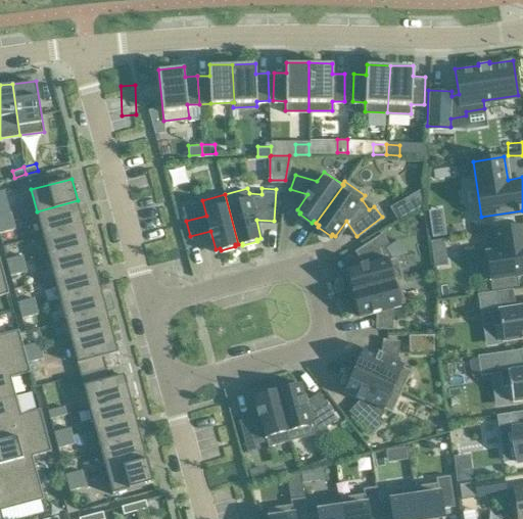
[(405,222),(435,211),(430,195),(399,205),(405,222)]
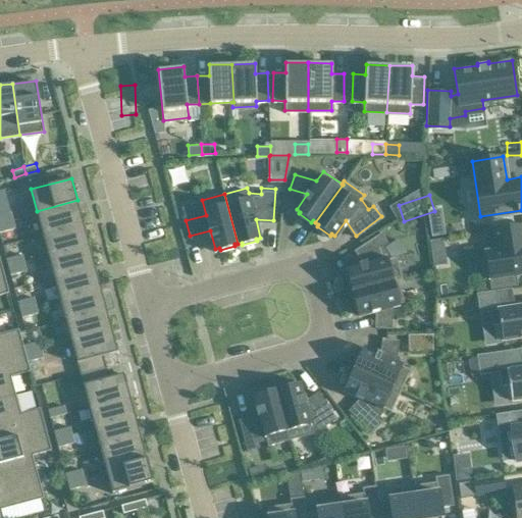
[(83,221),(77,200),(37,211),(43,232),(83,221)]
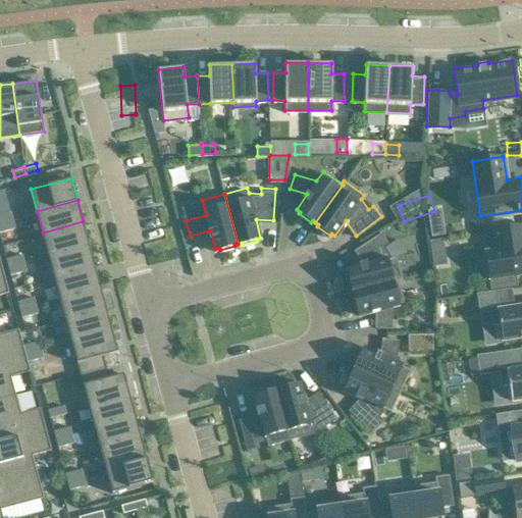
[(0,220),(12,218),(10,210),(0,212),(0,220)]
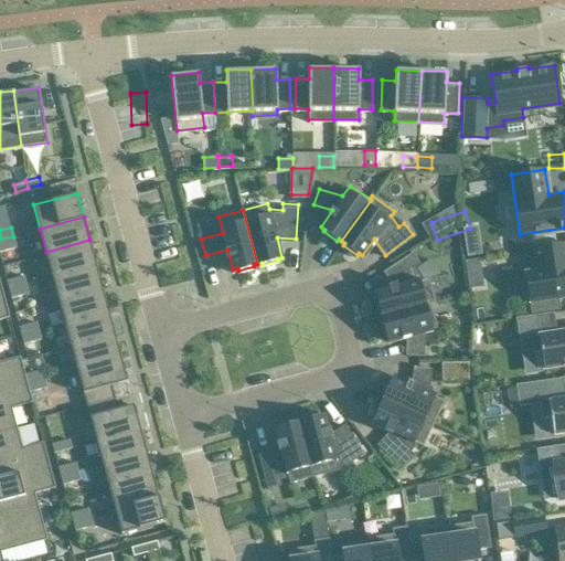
[(13,236),(0,239),(0,249),(16,244),(13,236)]
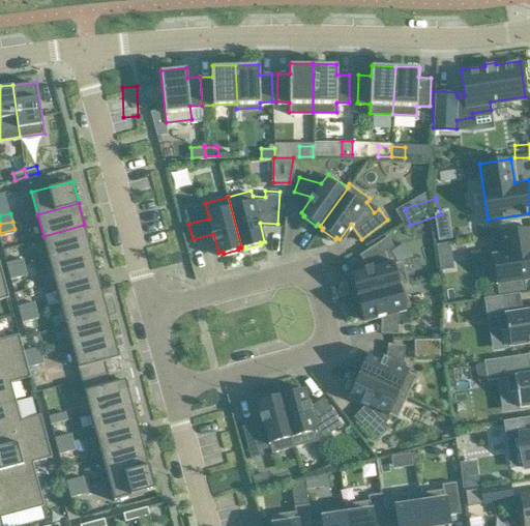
[(90,246),(84,225),(43,236),(49,258),(90,246)]
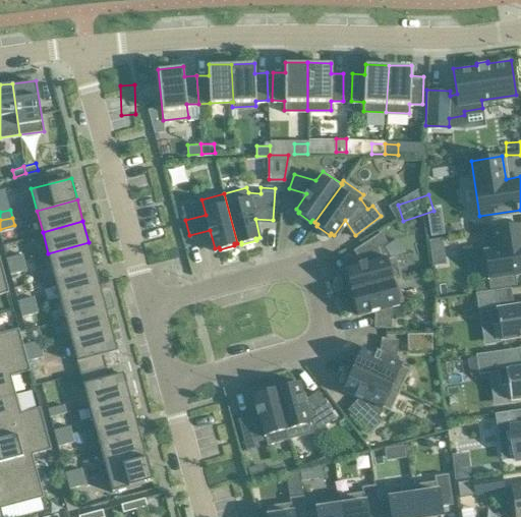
[(520,222),(482,228),(486,249),(484,249),(488,276),(489,276),(491,284),(514,281),(513,273),(520,271),(520,222)]
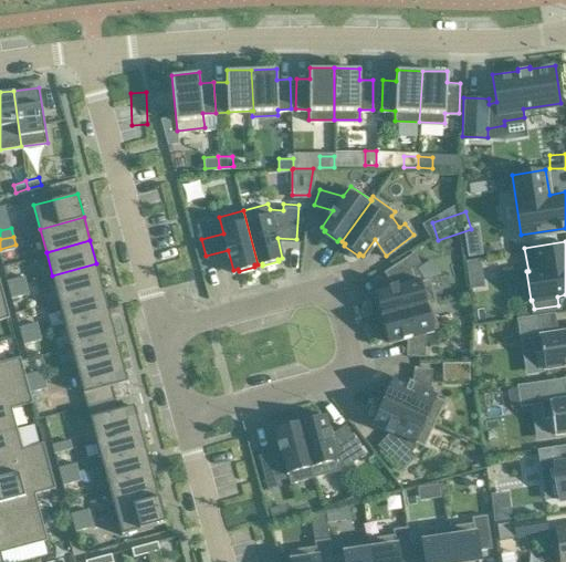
[(421,263),(413,250),(385,269),(396,285),(376,291),(377,295),(375,295),(379,312),(381,311),(383,315),(432,302),(432,303),(437,302),(429,277),(425,278),(417,267),(421,263)]
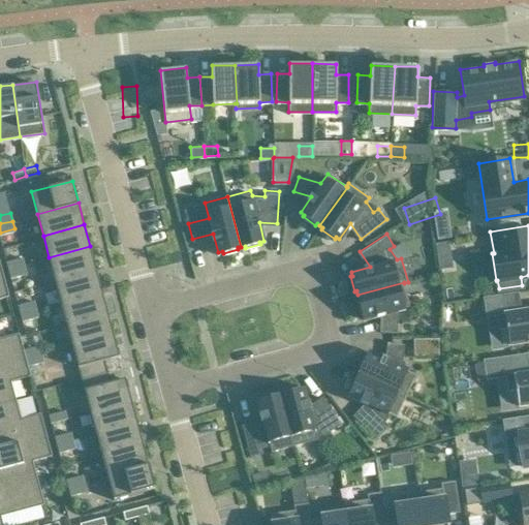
[(95,267),(90,246),(49,257),(55,278),(95,267)]
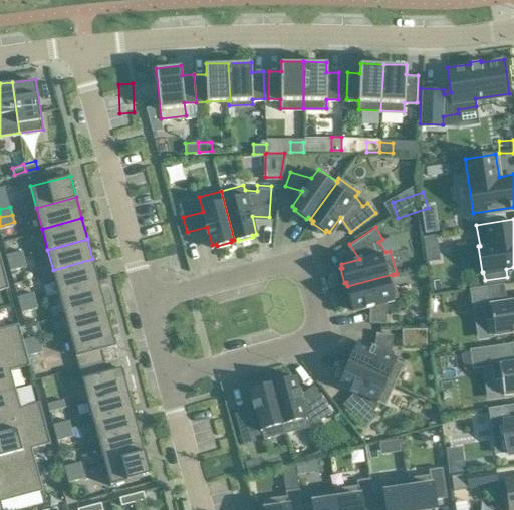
[(23,256),(21,248),(6,253),(8,260),(23,256)]
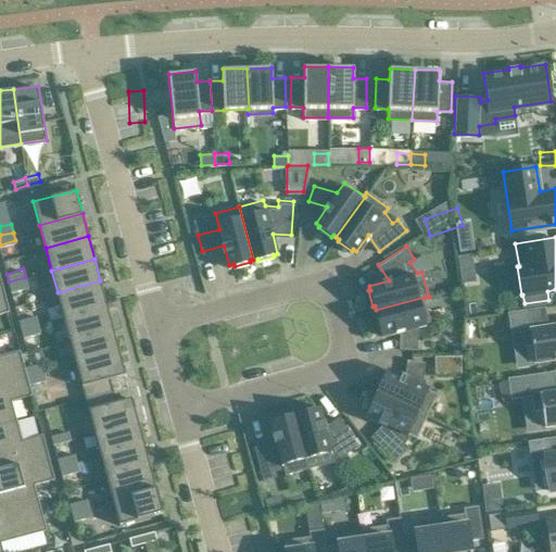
[(28,286),(25,277),(9,281),(11,290),(28,286)]
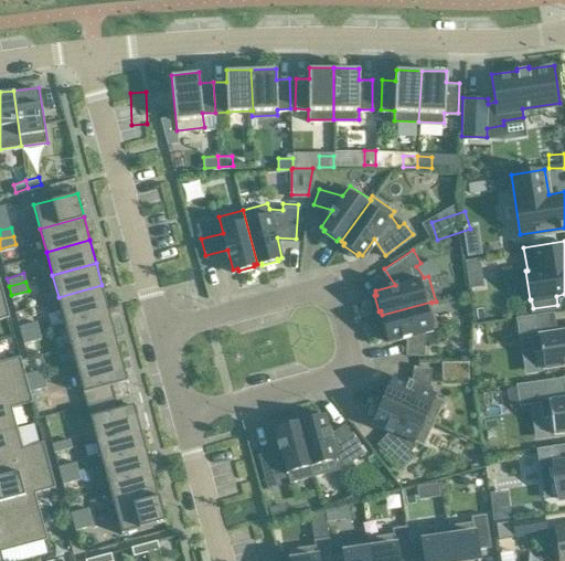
[(108,309),(102,285),(59,297),(64,320),(108,309)]
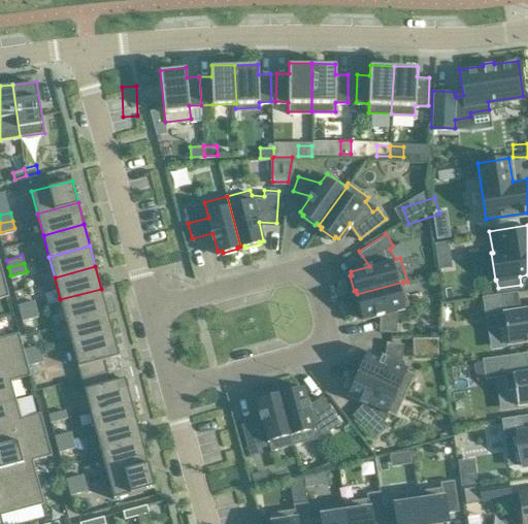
[(0,295),(8,294),(3,272),(0,272),(0,295)]
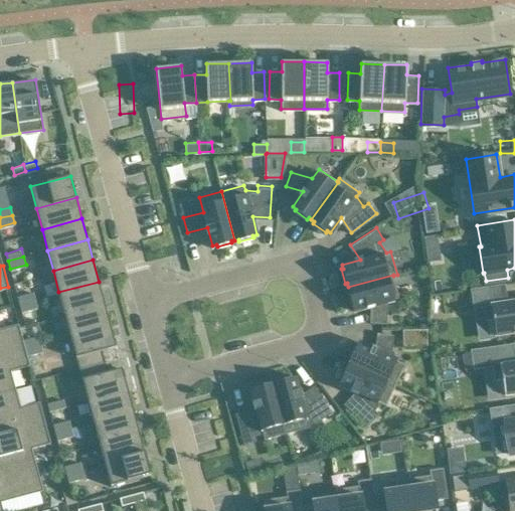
[(398,297),(393,276),(393,275),(348,287),(349,290),(347,291),(351,305),(353,305),(354,309),(372,304),(371,322),(386,323),(387,306),(397,307),(397,297),(398,297)]
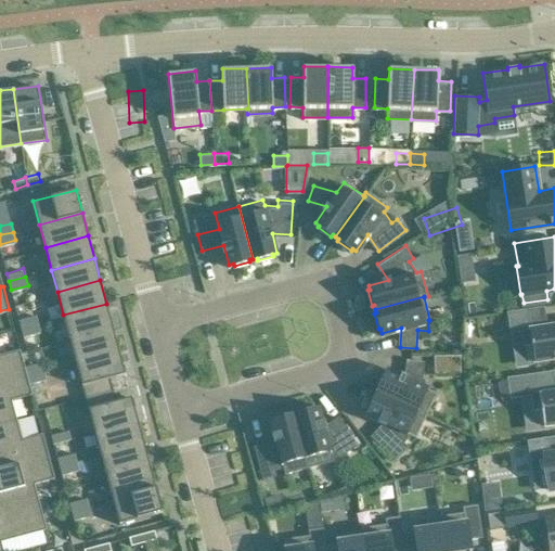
[(113,327),(106,304),(63,315),(69,337),(113,327)]
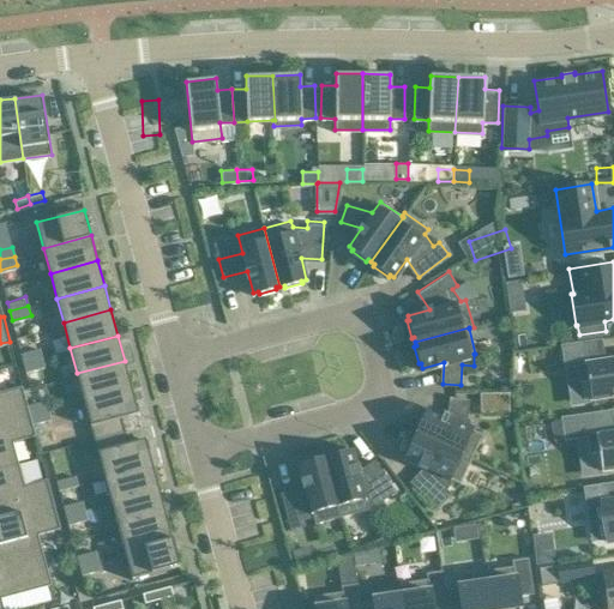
[(613,356),(605,359),(602,337),(560,343),(564,366),(576,365),(579,380),(588,379),(590,398),(613,395),(613,356)]
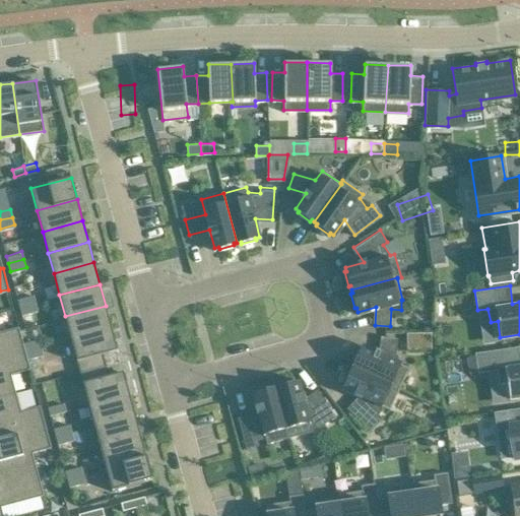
[(17,298),(19,306),(36,302),(34,294),(17,298)]
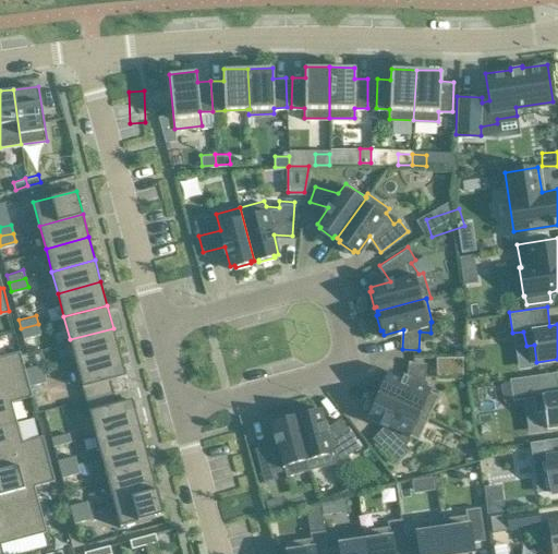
[(40,333),(38,324),(21,328),(23,337),(40,333)]
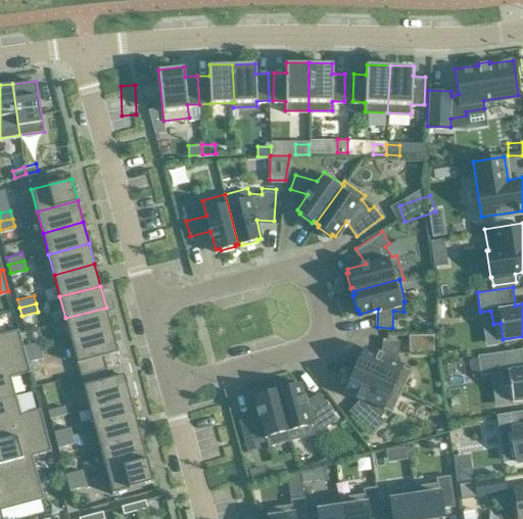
[(111,328),(106,308),(65,318),(72,339),(111,328)]
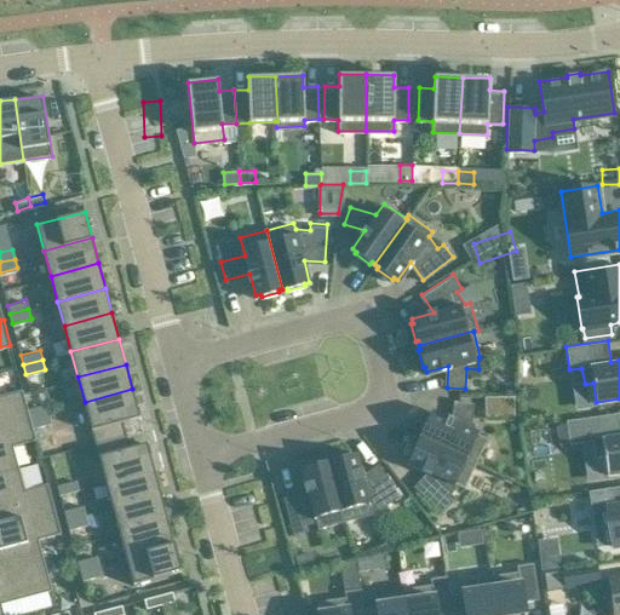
[(0,420),(29,413),(23,391),(22,389),(0,394),(0,420)]
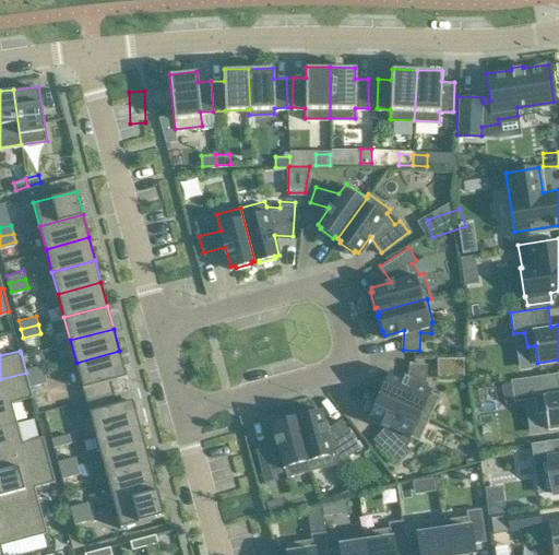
[(126,375),(119,351),(76,363),(85,399),(114,391),(110,379),(126,375)]
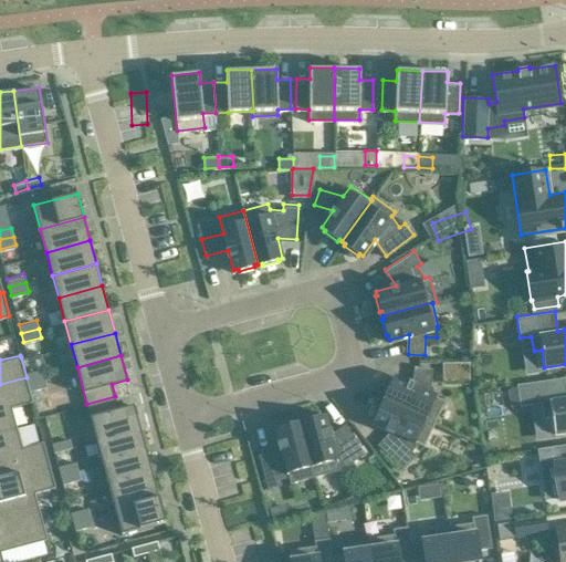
[(446,398),(429,392),(432,367),(416,365),(413,384),(395,375),(394,380),(391,378),(384,394),(386,395),(385,398),(435,422),(446,398)]
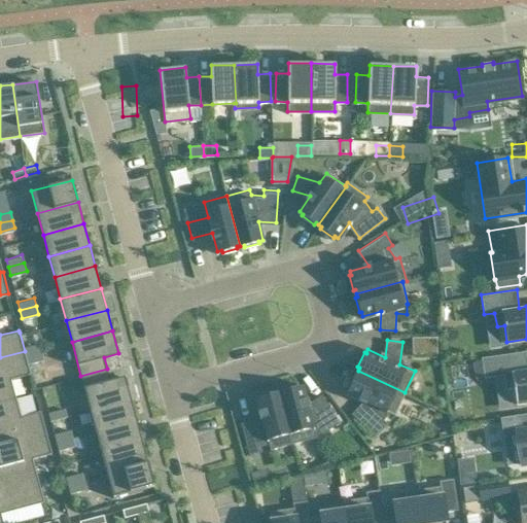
[(39,342),(24,346),(26,354),(41,350),(39,342)]
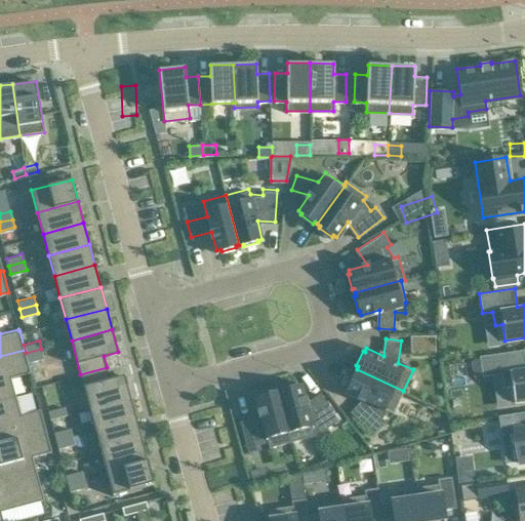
[(43,357),(41,349),(26,353),(28,361),(43,357)]
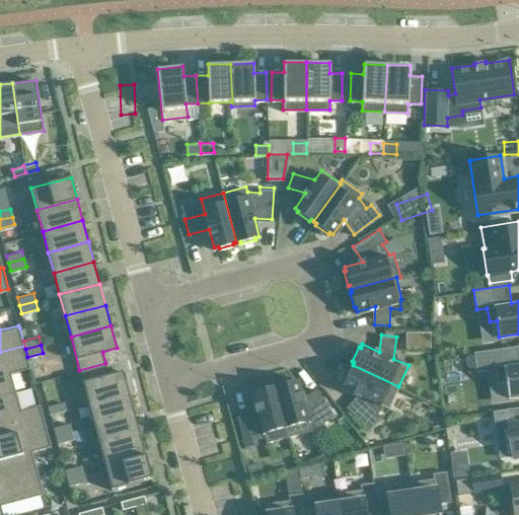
[(518,394),(518,354),(518,345),(474,351),(473,351),(476,371),(496,368),(498,381),(506,380),(508,397),(518,394)]
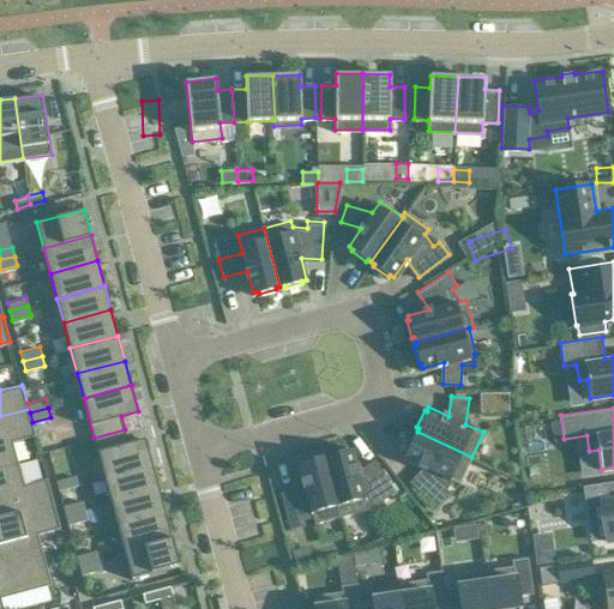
[(12,440),(35,434),(29,409),(0,416),(0,466),(18,462),(12,440)]
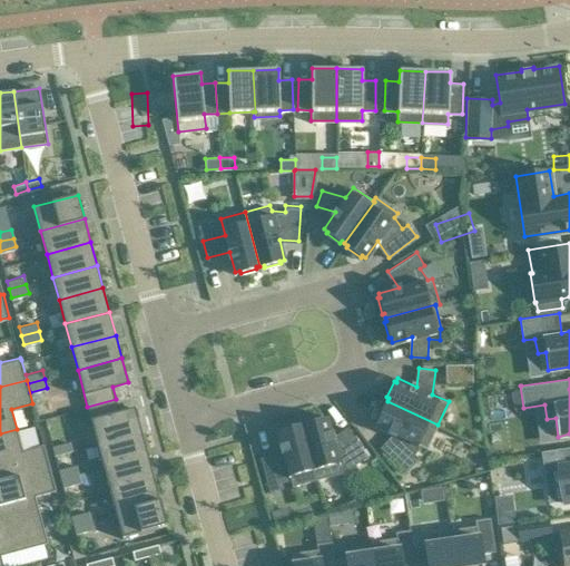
[(119,410),(116,399),(87,407),(97,442),(141,430),(135,407),(119,410)]
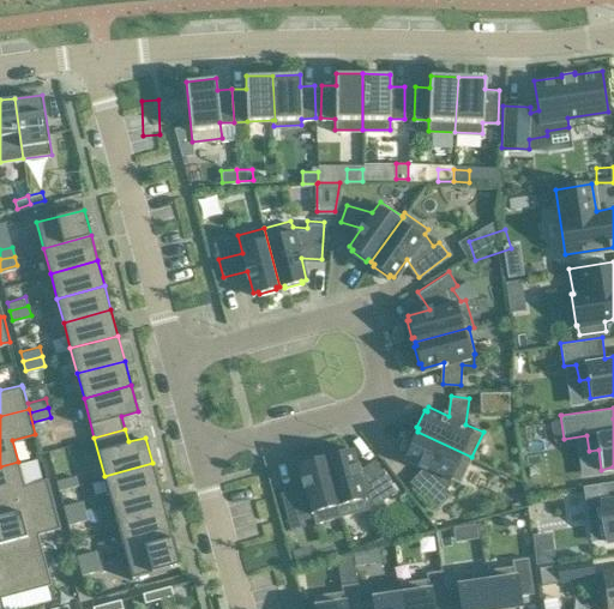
[(471,457),(417,432),(415,435),(413,435),(405,451),(408,452),(405,457),(426,466),(411,482),(438,506),(449,495),(444,490),(453,480),(459,482),(471,457)]
